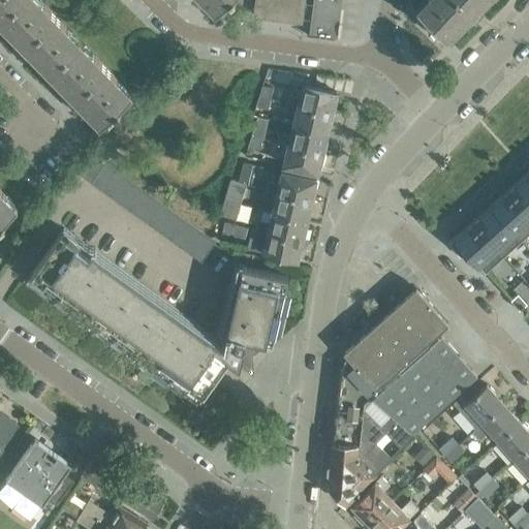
[(81,42),(39,0),(20,0),(0,20),(0,23),(21,44),(18,47),(25,54),(27,51),(50,73),(81,42)]
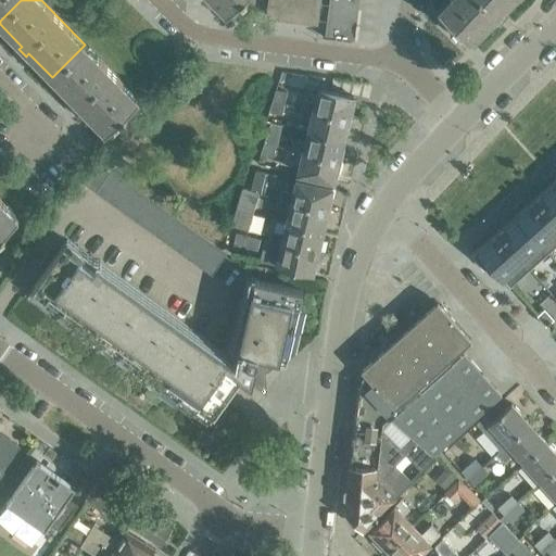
[(0,0),(0,21),(21,0),(0,0)]
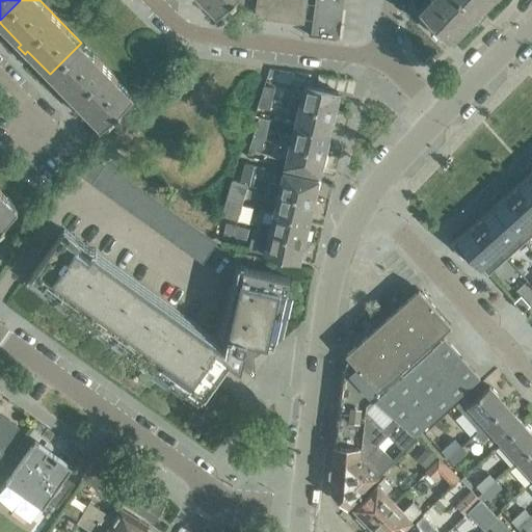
[(204,0),(217,14),(220,9),(223,12),(224,11),(221,8),(230,0),(231,0),(233,1),(234,0),(204,0)]
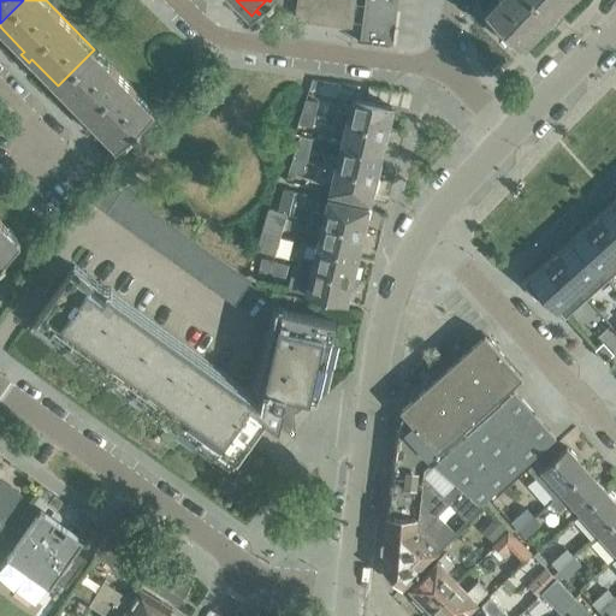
[(296,0),(295,18),(312,21),(313,0),(296,0)]
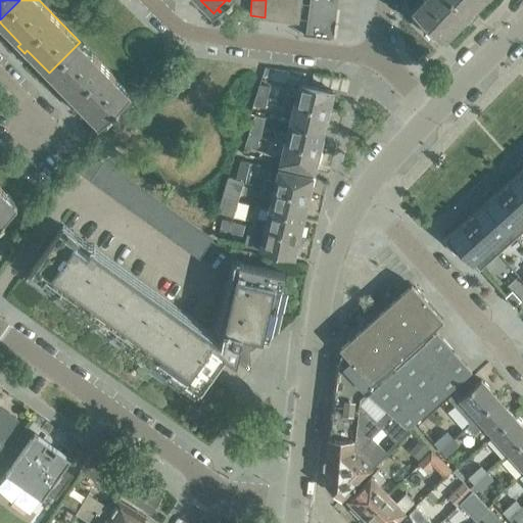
[(278,0),(266,0),(265,17),(276,18),(278,0)]
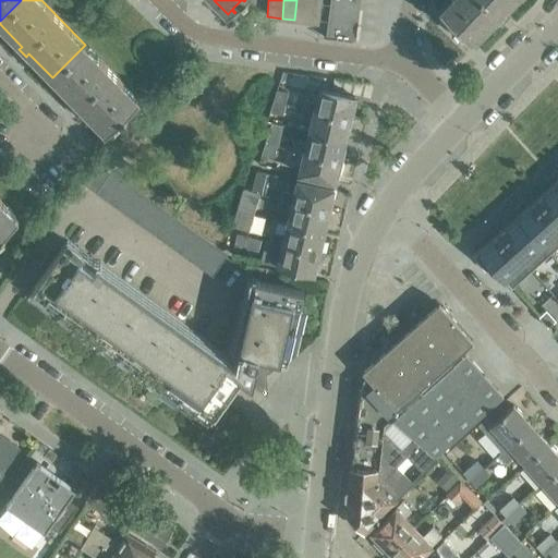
[(307,21),(310,0),(296,0),(294,20),(307,21)]
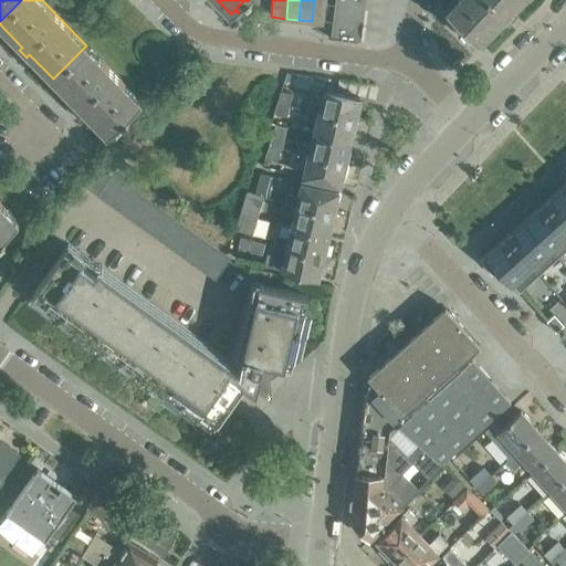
[(326,0),(314,0),(312,21),(324,23),(326,0)]
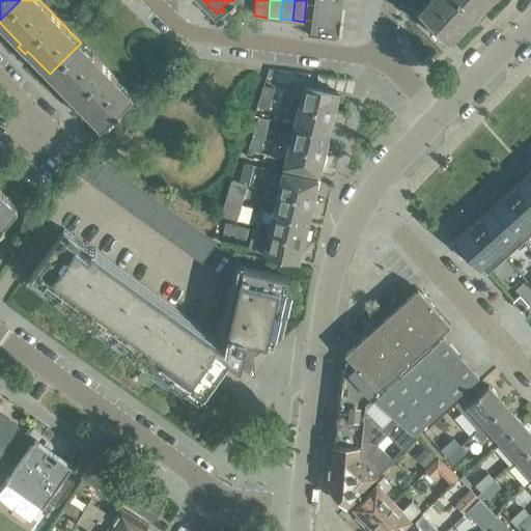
[(479,10),(488,0),(426,0),(418,9),(431,23),(429,25),(434,29),(436,27),(445,36),(442,39),(443,40),(446,37),(450,40),(472,17),(475,20),(482,14),(479,10)]
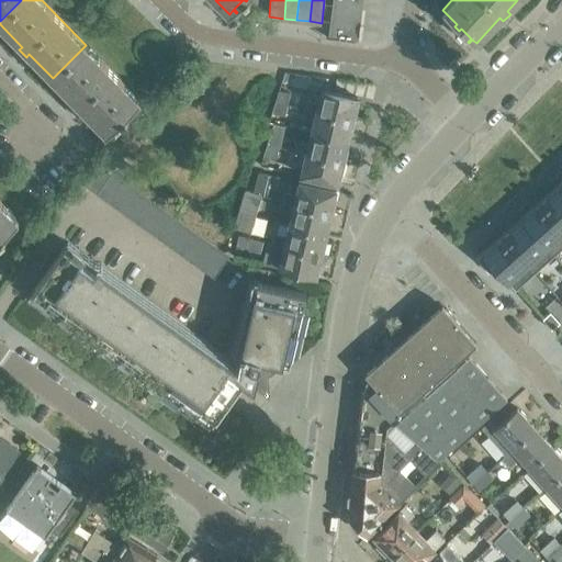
[(330,20),(356,24),(358,8),(333,4),(330,20)]
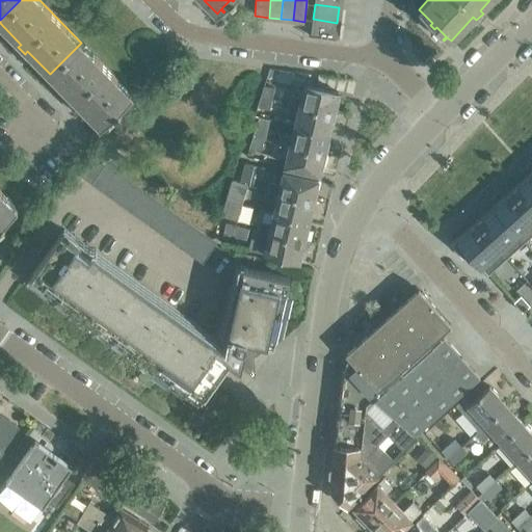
[(335,38),(337,23),(313,19),(311,35),(335,38)]
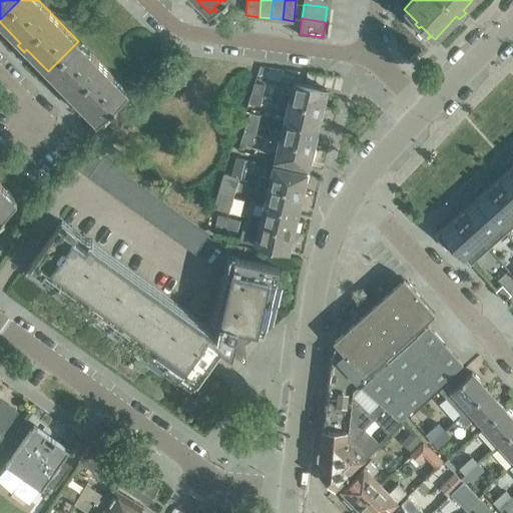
[(73,102),(75,99),(97,122),(101,118),(104,121),(105,120),(102,117),(111,109),(112,110),(117,106),(115,105),(128,91),(78,41),(48,71),(69,93),(66,95),(73,102)]
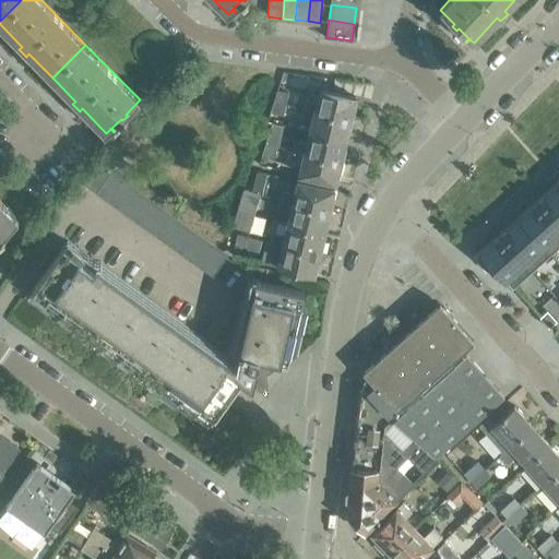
[(317,102),(304,98),(301,107),(353,119),(356,107),(353,107),(355,97),(319,88),(317,102)]
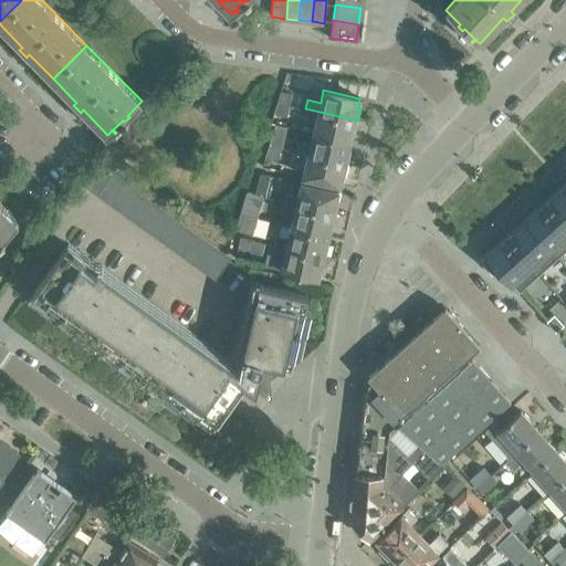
[(287,104),(291,94),(281,91),(278,101),(287,104)]
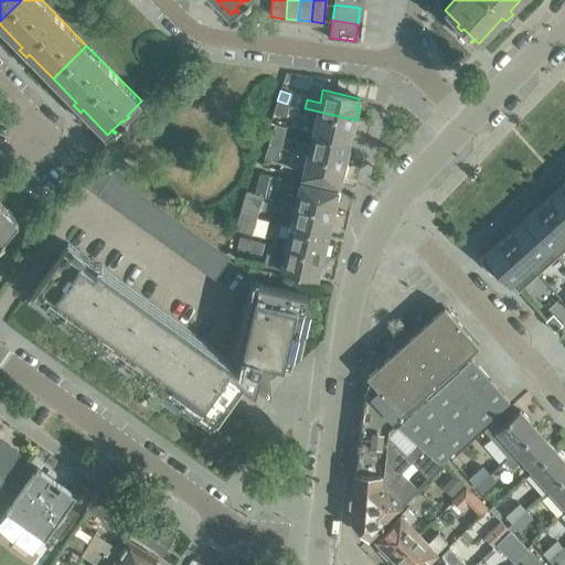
[(284,116),(287,104),(277,100),(273,113),(284,116)]
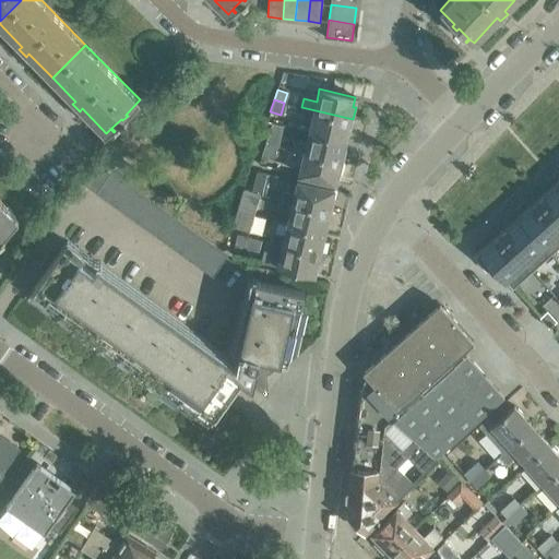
[(312,119),(309,131),(345,140),(347,130),(351,131),(353,119),(301,107),(299,116),(312,119)]
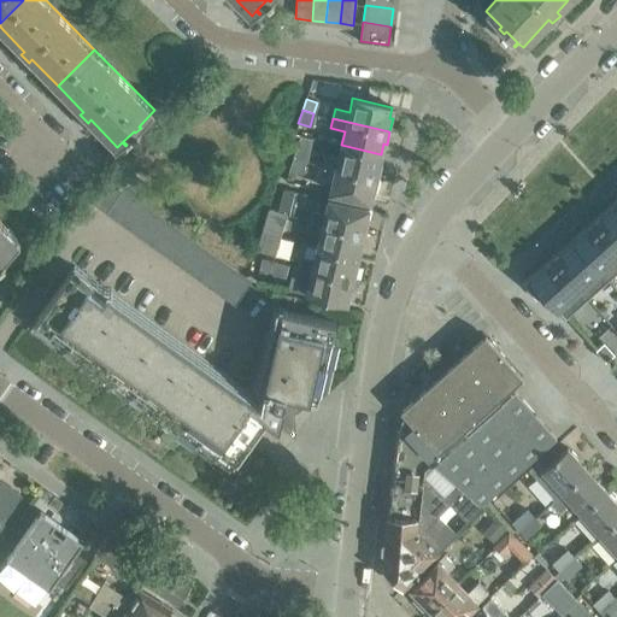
[(297,145),(293,158),(306,160),(309,148),(297,145)]
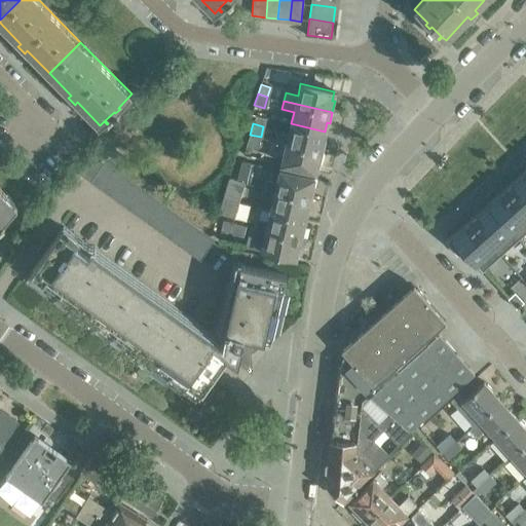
[(276,132),(274,141),(323,152),(326,141),(323,140),(325,132),(291,123),(289,135),(276,132)]
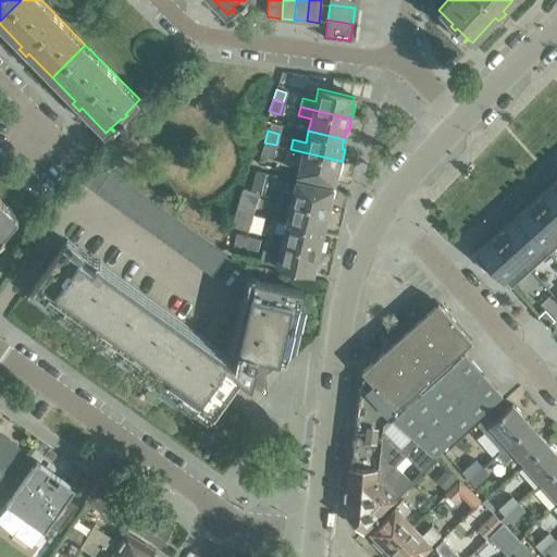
[(276,145),(264,143),(261,153),(273,157),(276,145)]
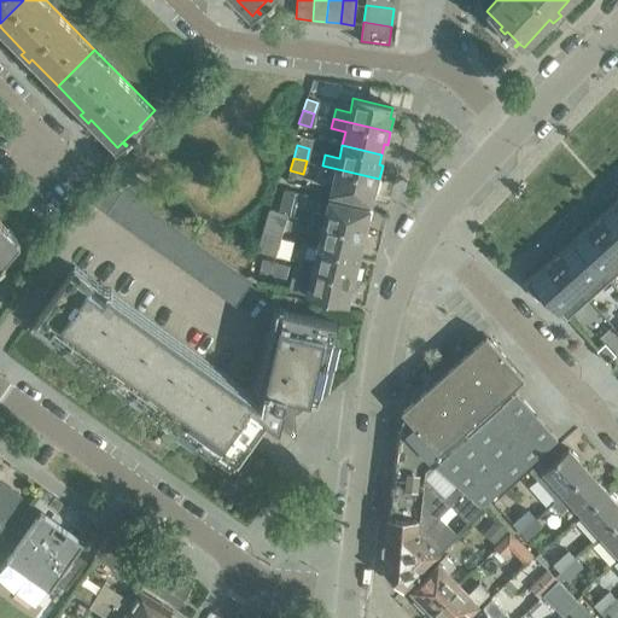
[(377,191),(379,179),(322,165),(320,175),(334,178),(331,192),(371,202),(373,191),(377,191)]
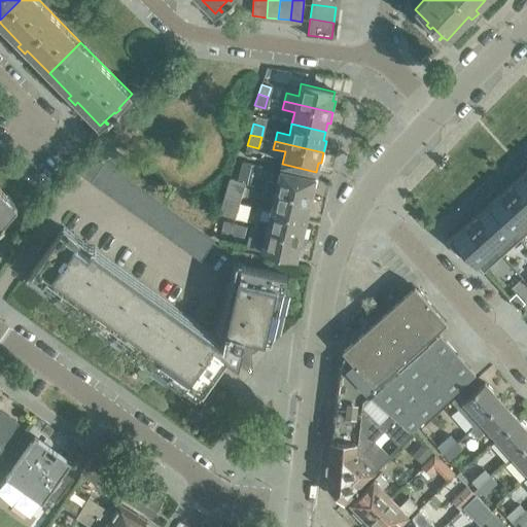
[(78,172),(90,181),(104,162),(95,155),(78,172)]
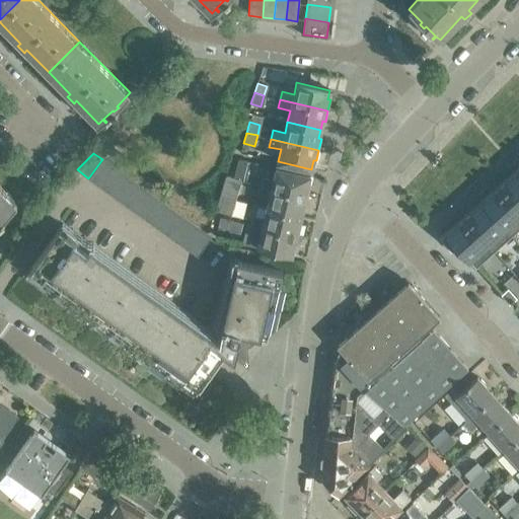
[(233,176),(244,179),(249,161),(238,158),(233,176)]
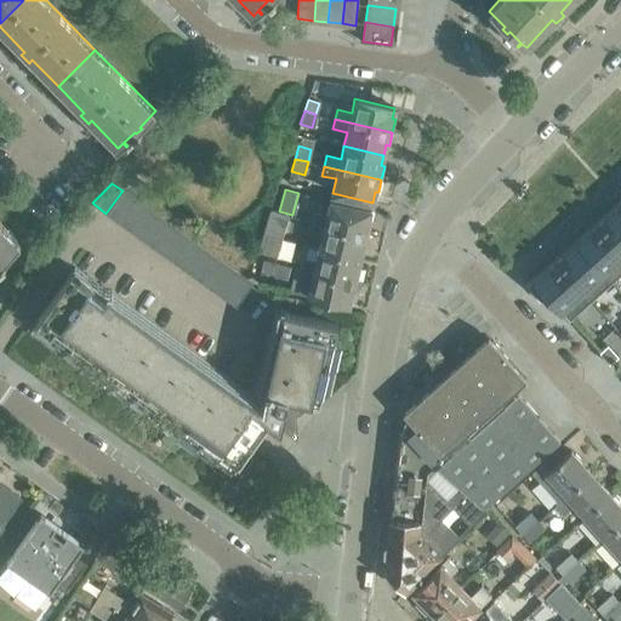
[(106,214),(118,222),(135,199),(123,191),(106,214)]
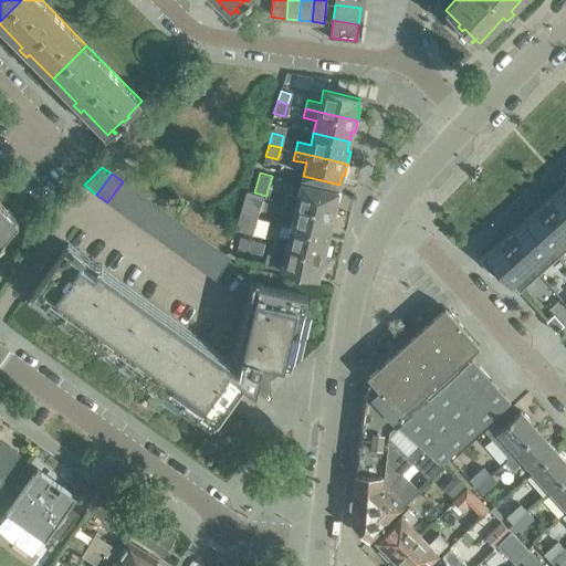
[(107,202),(118,210),(134,189),(123,181),(107,202)]
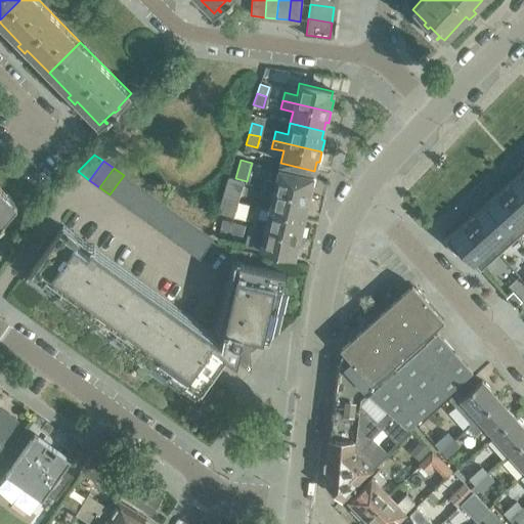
[(264,178),(263,186),(311,198),(313,186),(311,186),(313,176),(279,169),(276,180),(264,178)]
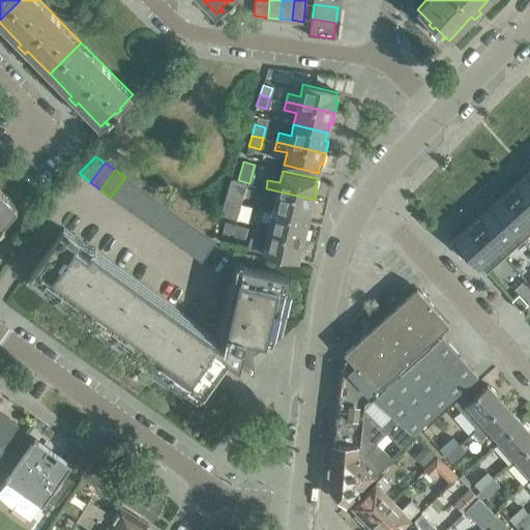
[(529,178),(526,175),(508,190),(529,213),(529,178)]
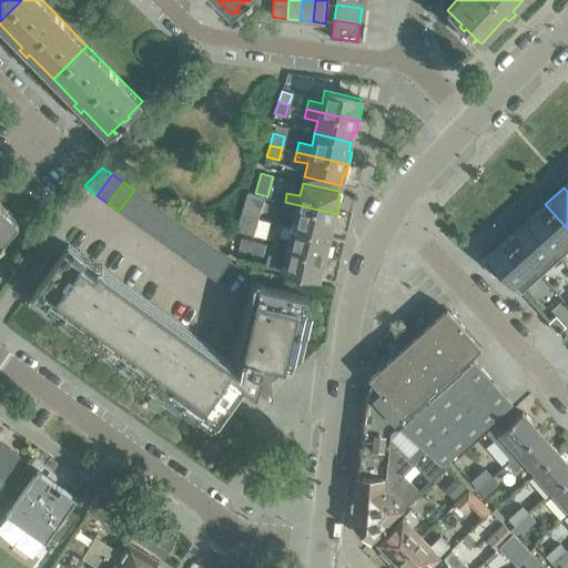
[(119,211),(130,219),(144,198),(134,190),(119,211)]
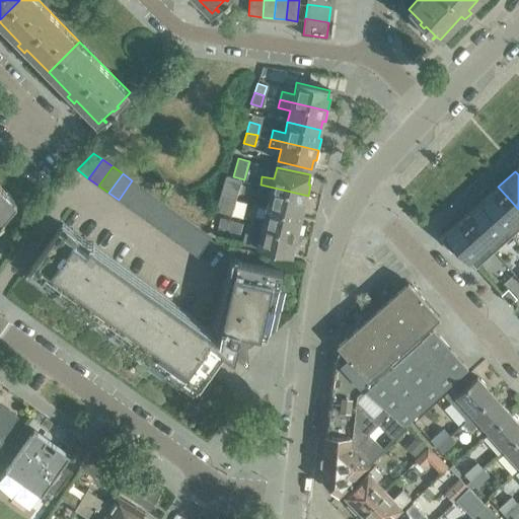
[(241,180),(226,175),(221,193),(236,197),(241,180)]
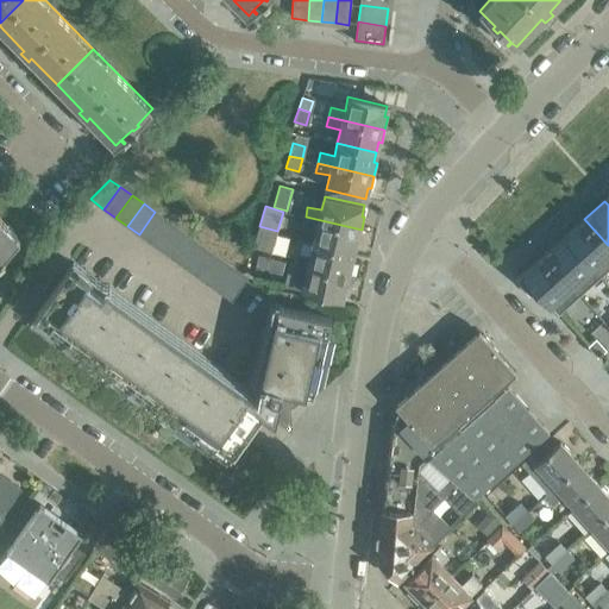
[(139,234),(151,243),(167,220),(155,212),(139,234)]
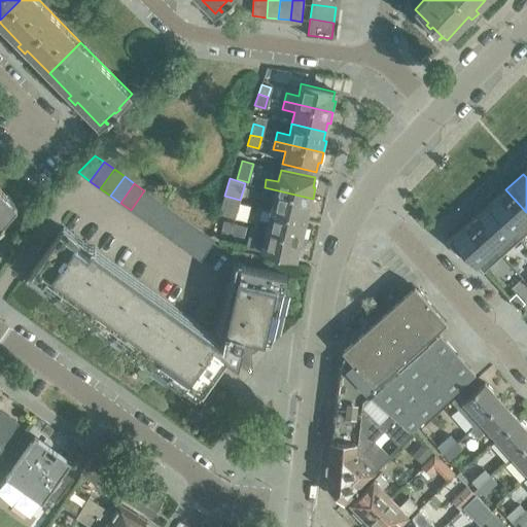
[(274,199),(272,209),(272,210),(306,217),(308,209),(310,209),(313,199),(265,187),(262,196),(274,199)]
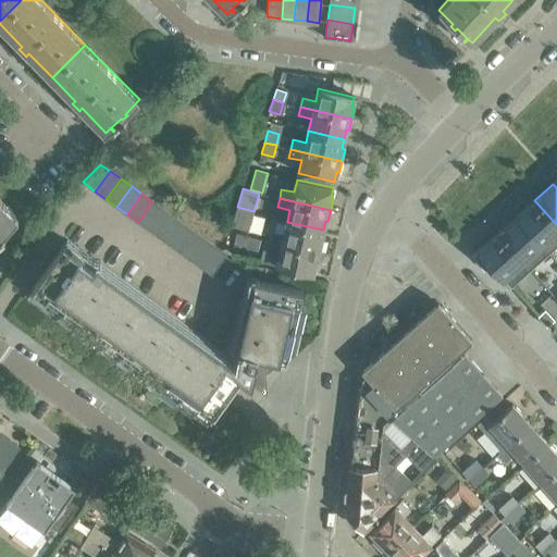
[(4,233),(19,219),(0,199),(0,237),(1,239),(5,235),(4,233)]
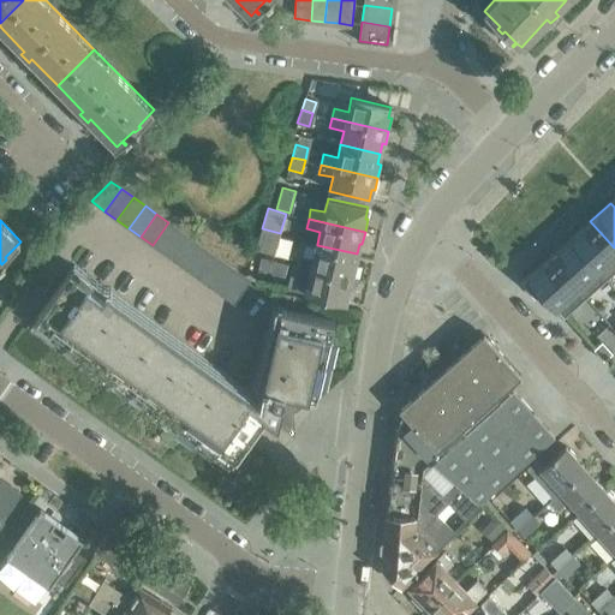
[(614,248),(590,221),(569,239),(605,279),(614,270),(614,248)]
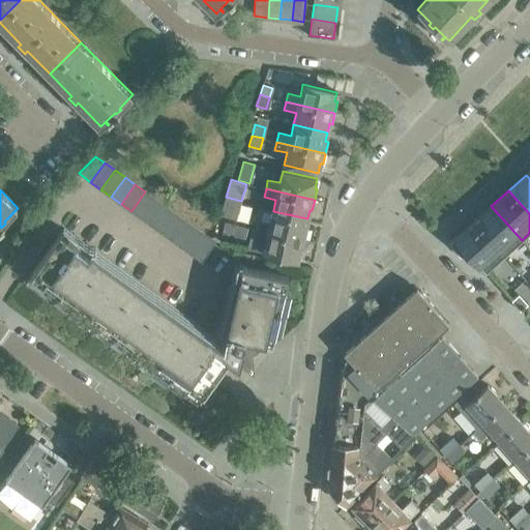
[(131,211),(141,218),(155,199),(145,192),(131,211)]
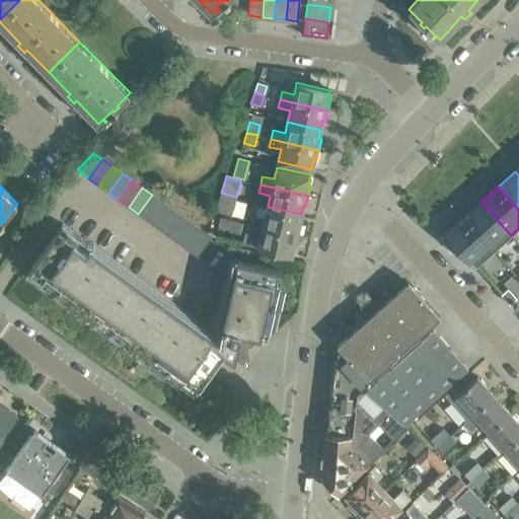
[(236,197),(221,193),(216,209),(220,210),(219,211),(230,215),(236,197)]
